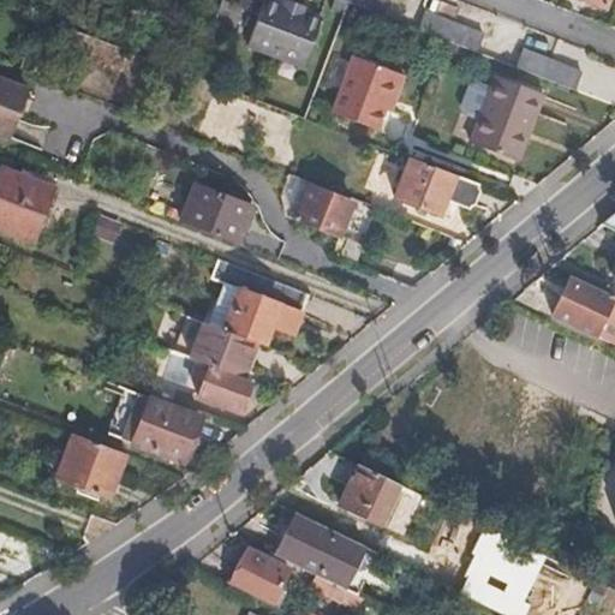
[(297,1),(291,0),(280,0),(280,3),(273,0),(264,0),(246,46),(275,57),(276,53),(293,9),(297,1)]
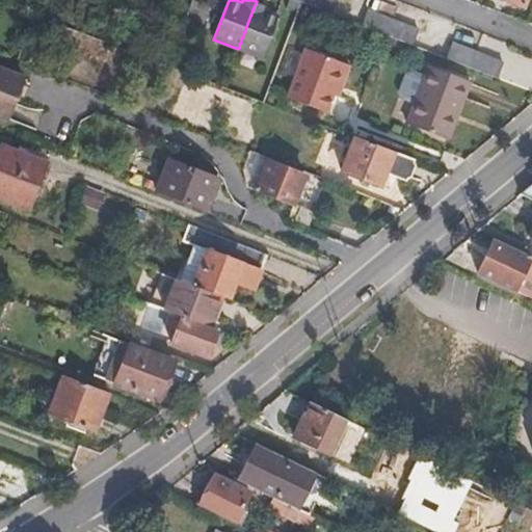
[(335,0),(295,0),(329,14),(335,0)]
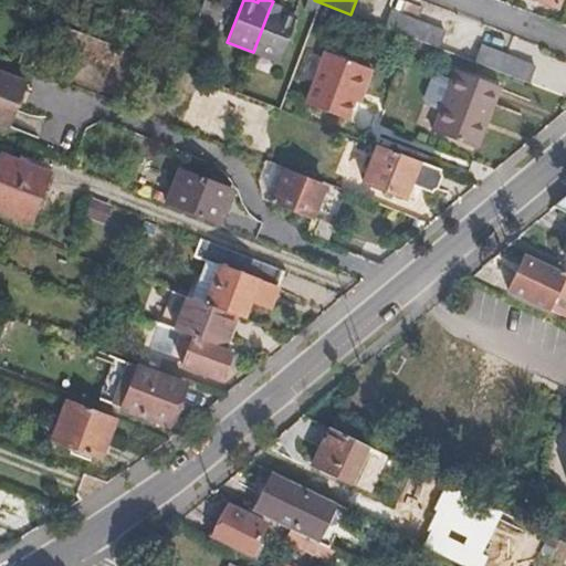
[(296,18),(283,13),(285,7),(273,1),(270,8),(254,49),(253,52),(280,63),(296,18)]
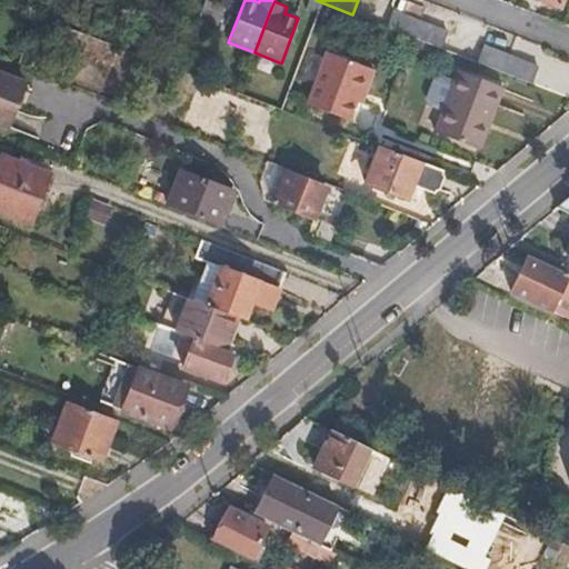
[(446,31),(391,10),(386,27),(440,48),(446,31)]
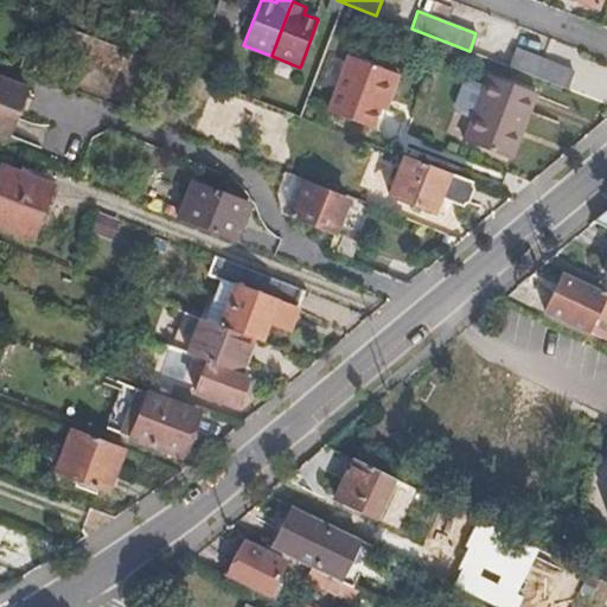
[(567,88),(574,71),(515,49),(509,66),(567,88)]
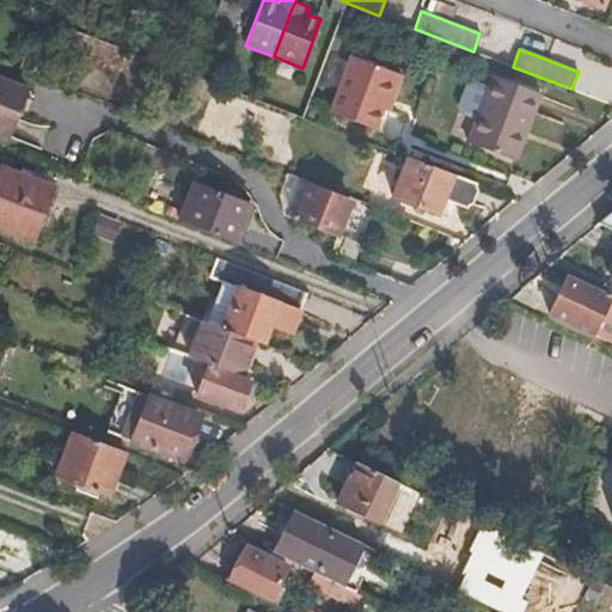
[(330,111),(373,128),(381,133),(403,75),(352,55),(330,111)]
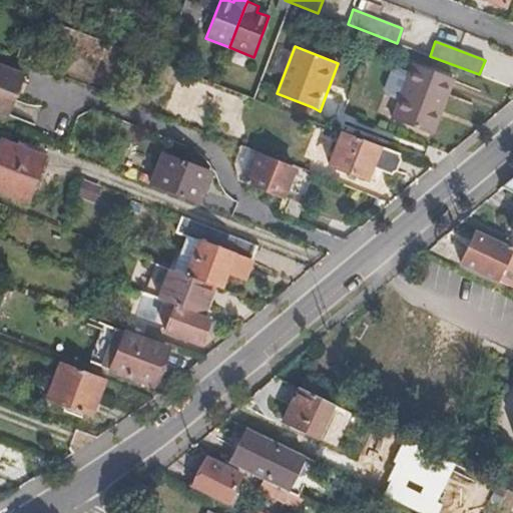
[(433,136),(436,125),(443,108),(454,79),(413,63),(407,76),(398,72),(391,74),(386,86),(383,87),(382,92),(382,95),(386,98),(390,96),(398,99),(391,119),(433,136)]
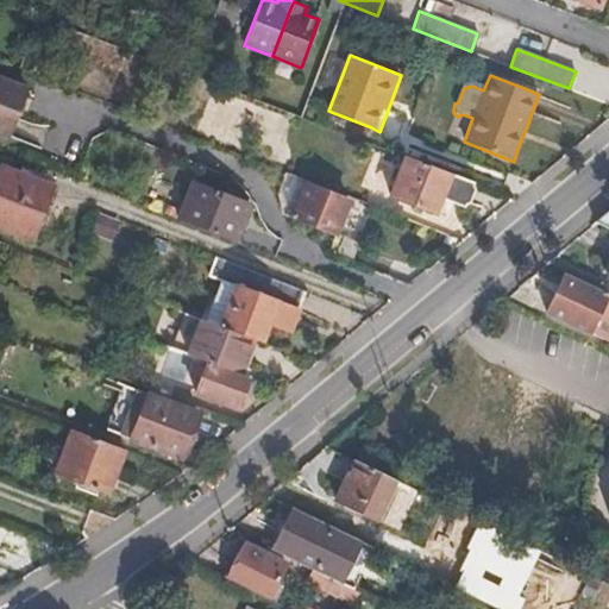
[(0,133),(8,137),(26,88),(0,76),(0,133)]
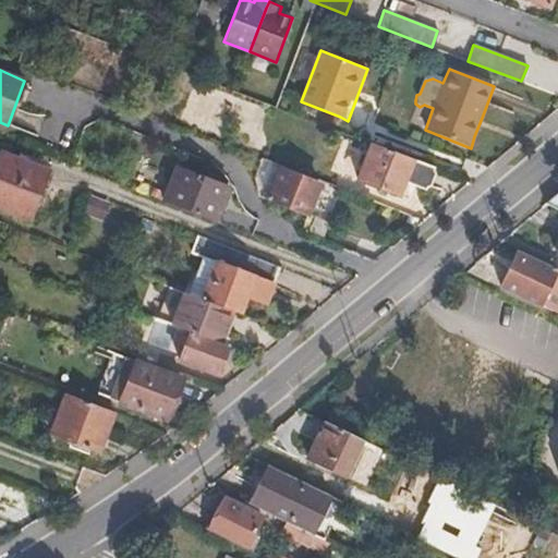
[(425,190),(433,169),(370,144),(355,181),(397,195),(402,181),(425,190)]
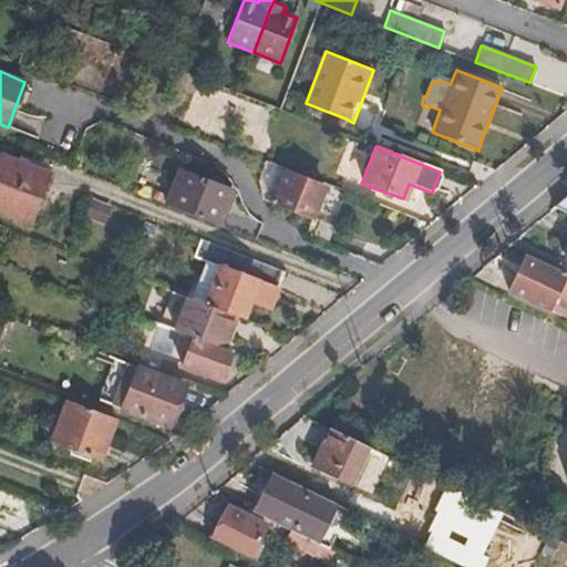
[(0,212),(30,223),(47,173),(0,154),(0,212)]
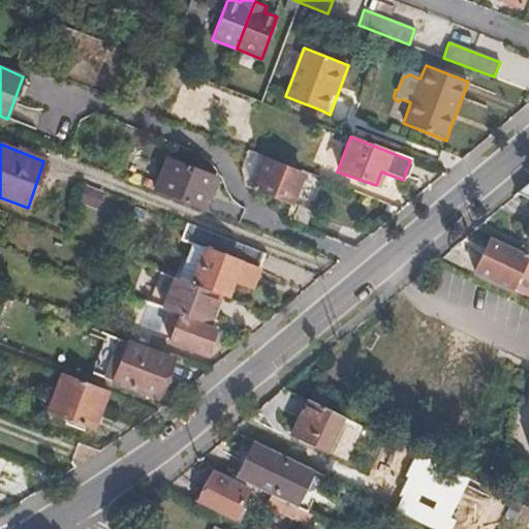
[(250,189),(254,191),(288,205),(299,175),(266,162),(268,156),(250,149),(243,170),(248,187),(250,190),(250,189)]
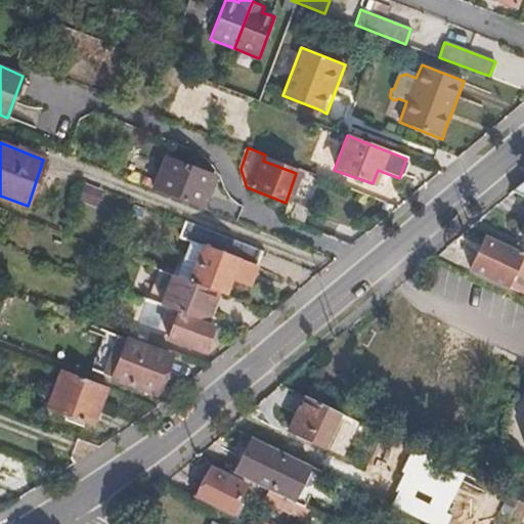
[(200,209),(213,173),(164,155),(151,190),(200,209)]
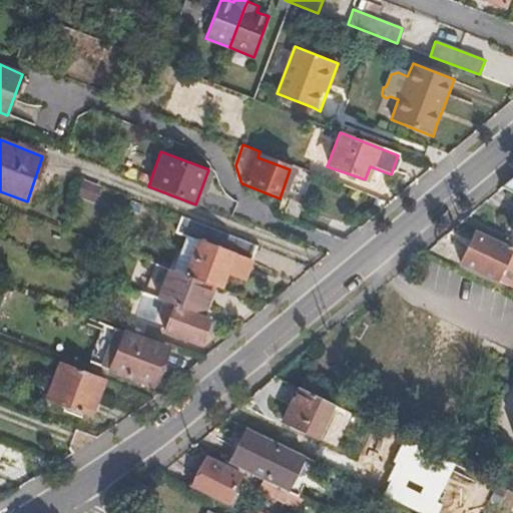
[(100,184),(81,176),(74,196),(93,203),(100,184)]
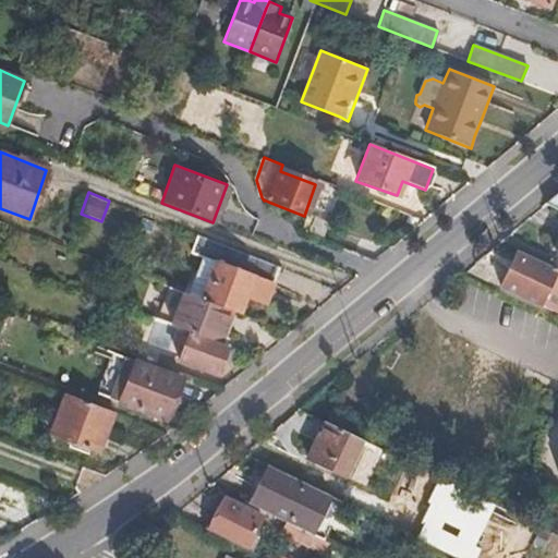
[(557,193),(544,206),(557,213),(557,193)]
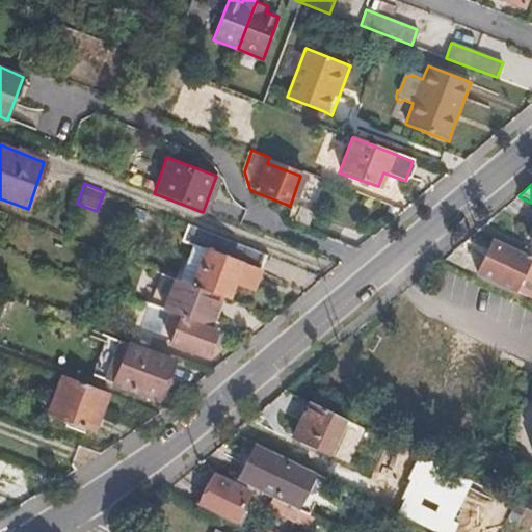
[(255,290),(267,256),(187,224),(182,239),(196,245),(208,249),(194,286),(222,296),(229,298),(234,283),(255,290)]
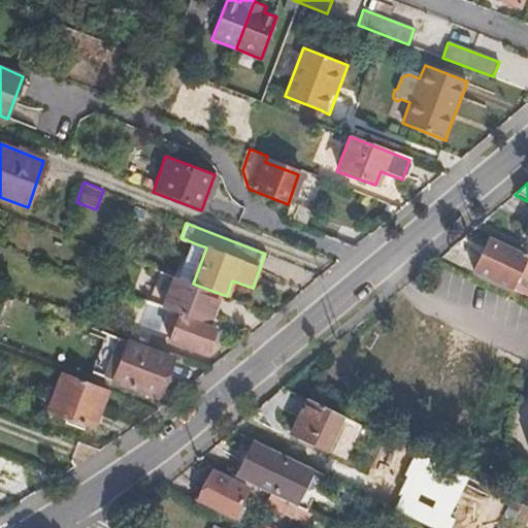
[(527,297),(527,294),(527,258),(487,239),(473,270),(527,297)]
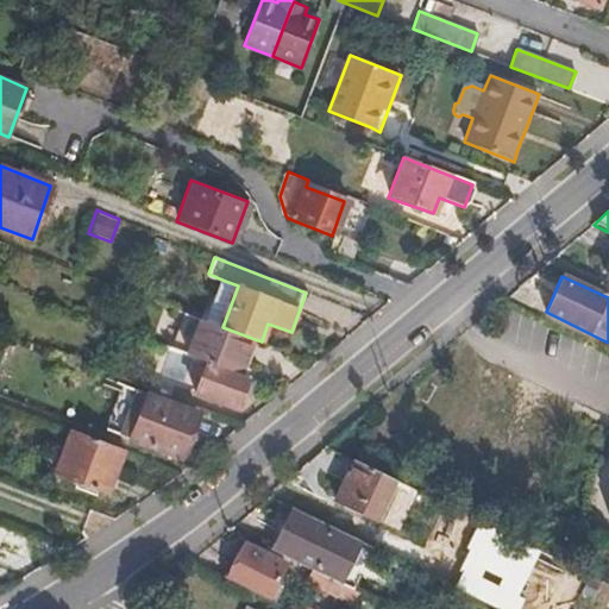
[(238,286),(225,281),(208,322),(223,327),(238,286)]
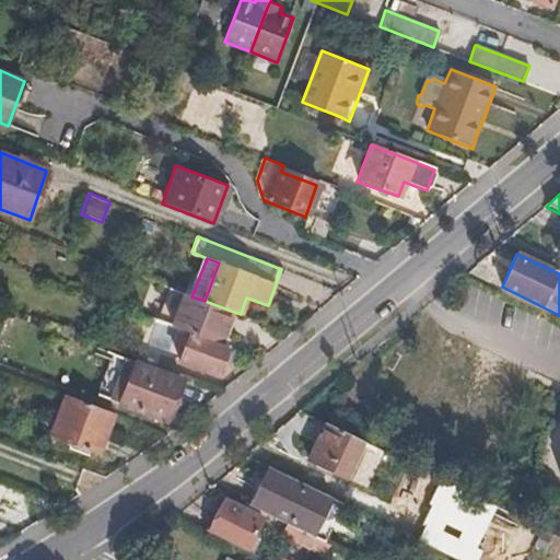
[(222,345),(234,312),(205,301),(191,296),(187,294),(175,327),(191,333),(222,345)]
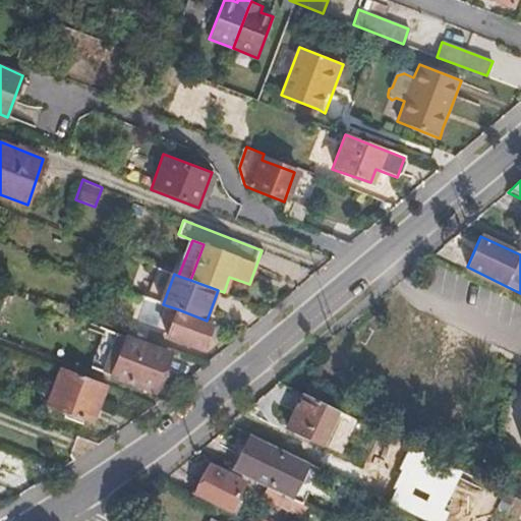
[(142,327),(161,334),(171,310),(153,303),(142,327)]
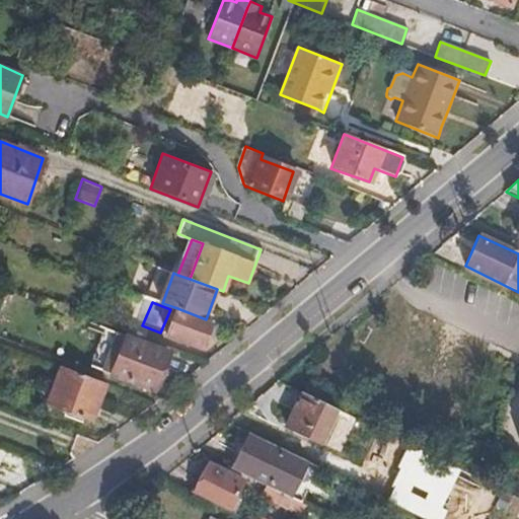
[(202,350),(212,321),(206,319),(177,308),(168,336),(202,350)]
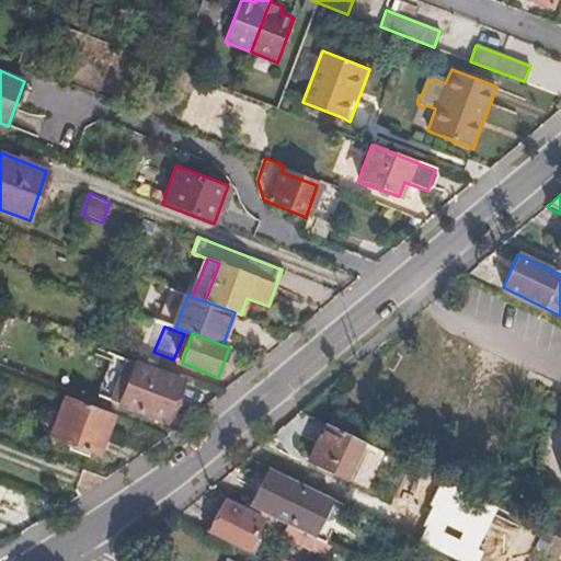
[(168,422),(185,377),(124,352),(106,399),(168,422)]
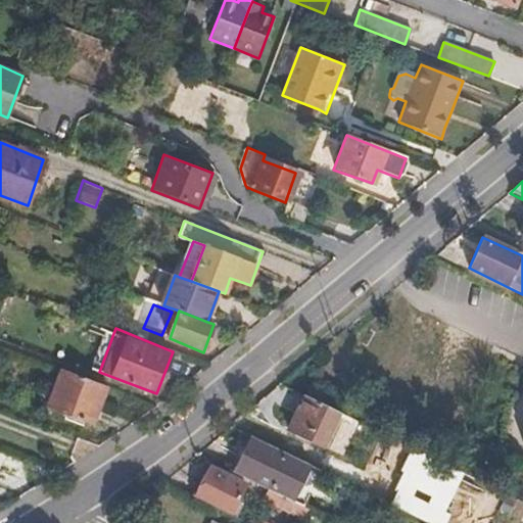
[(93,423),(106,387),(61,370),(48,407),(93,423)]
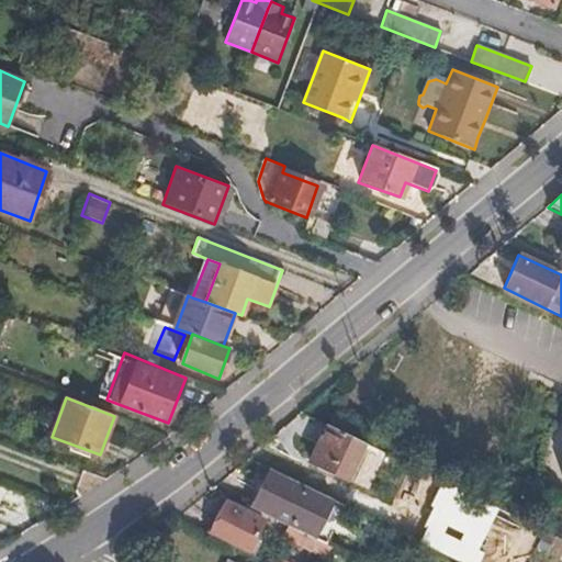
[(310,463),(346,480),(356,486),(364,465),(355,461),(363,444),(328,426),(310,463)]
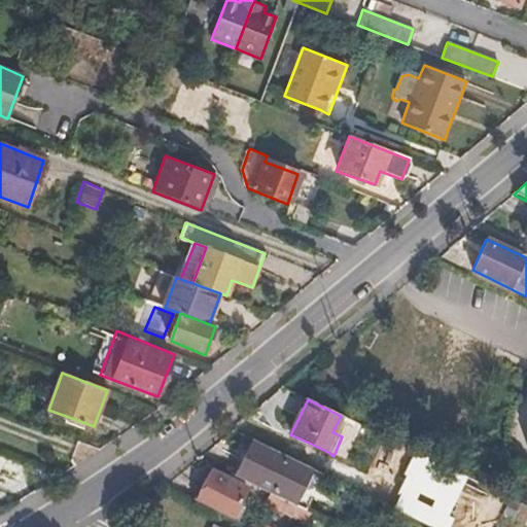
[(295,505),(313,469),(252,440),(236,476),(272,493),(295,505)]
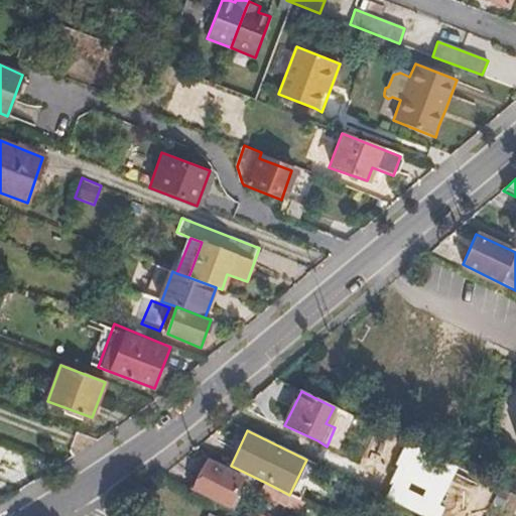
[(232,493),(239,477),(207,461),(192,489),(231,508),(238,497),(232,493)]
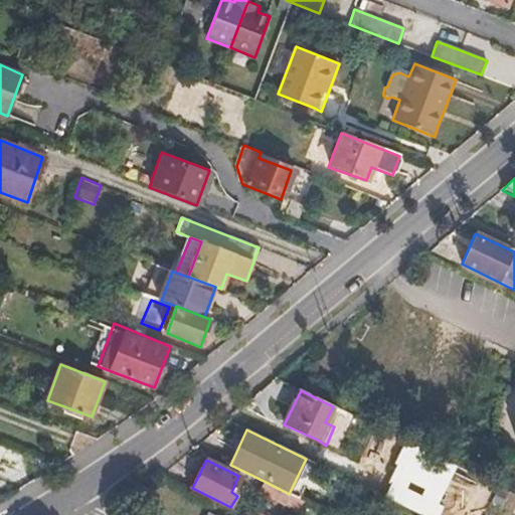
[(299,511),(304,501),(289,494),(266,482),(260,491),(299,511)]
